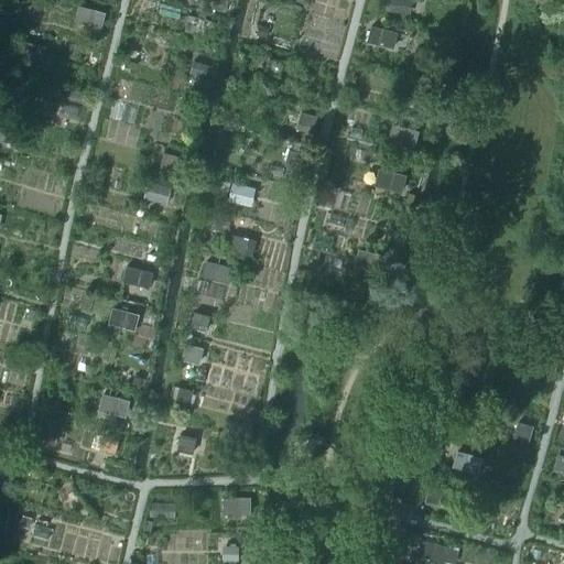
[(390,0),(389,12),(404,14),(405,0),(390,0)]
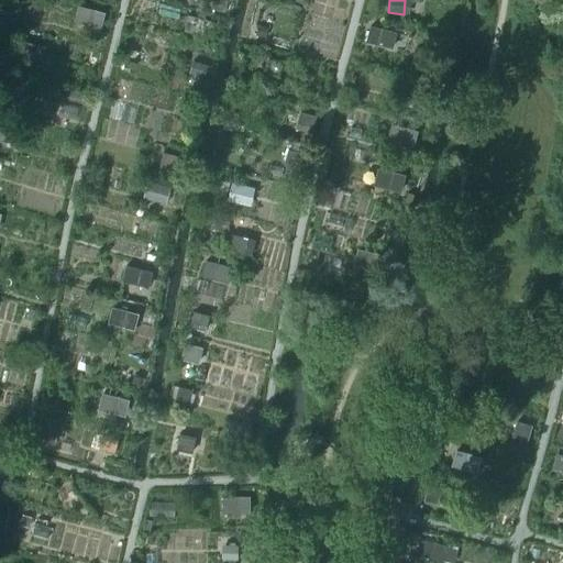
[(75,22),(99,29),(103,13),(78,7),(75,22)]
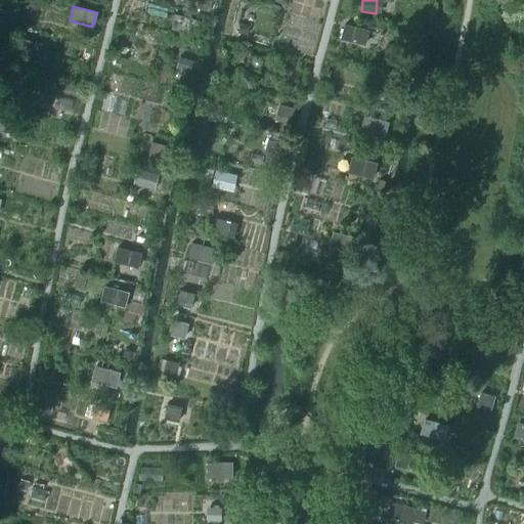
[(170,29),(193,35),(198,22),(174,15),(170,29)]
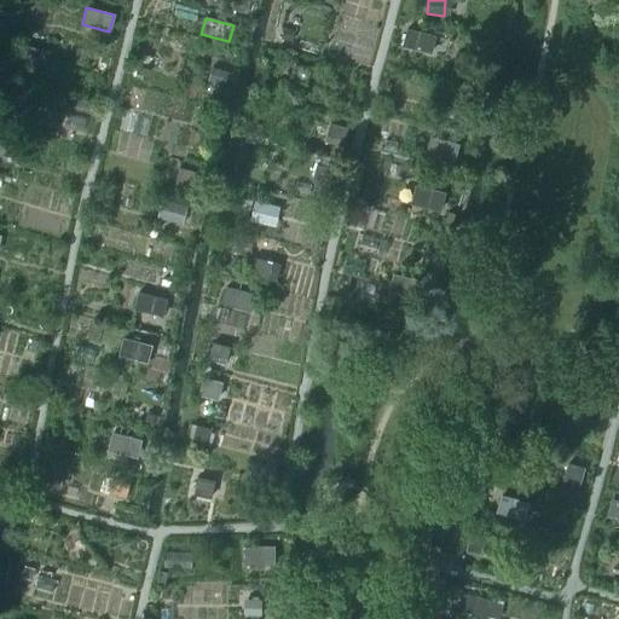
[(284,29),(282,39),(291,41),(294,32),(284,29)]
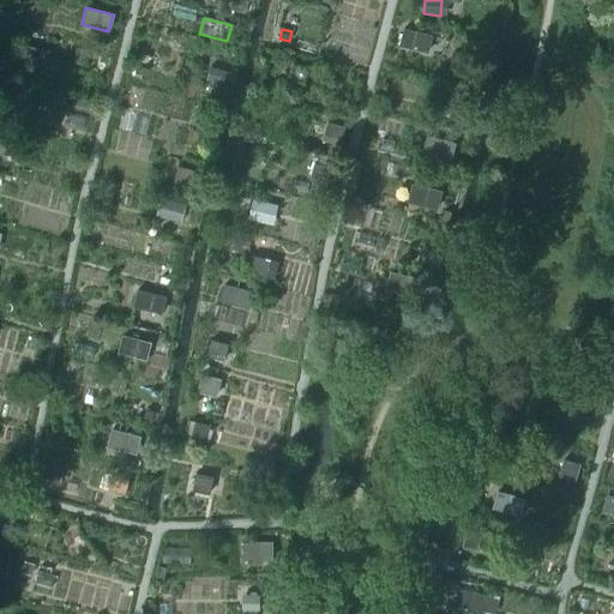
[(399,46),(427,53),(432,36),(404,30),(399,46)]
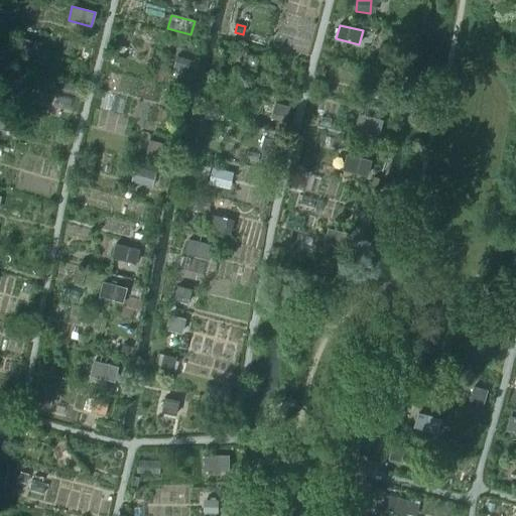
[(14,51),(37,57),(41,43),(18,38),(14,51)]
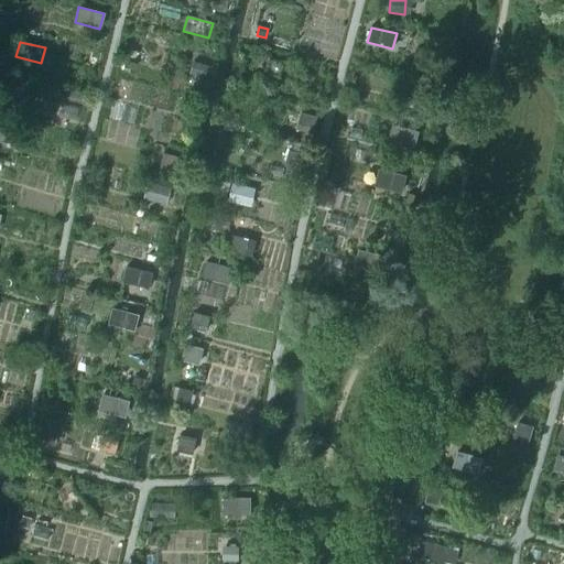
[(263,73),(279,77),(283,63),(268,58),(263,73)]
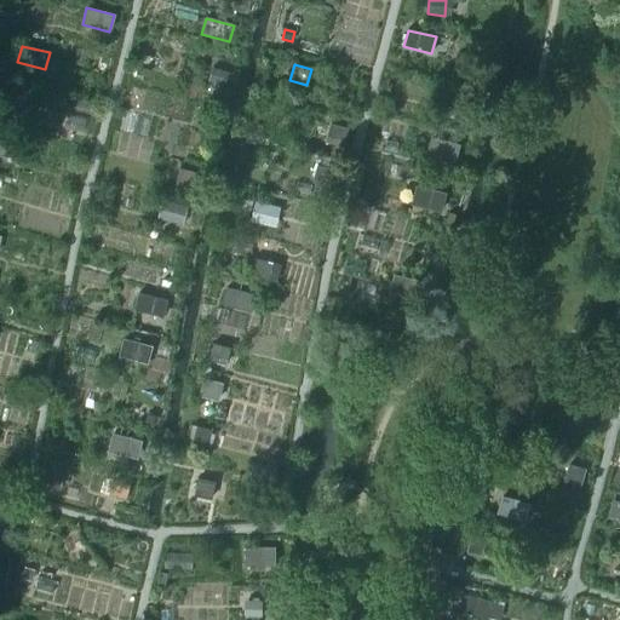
[(208,80),(223,84),(227,73),(212,68),(208,80)]
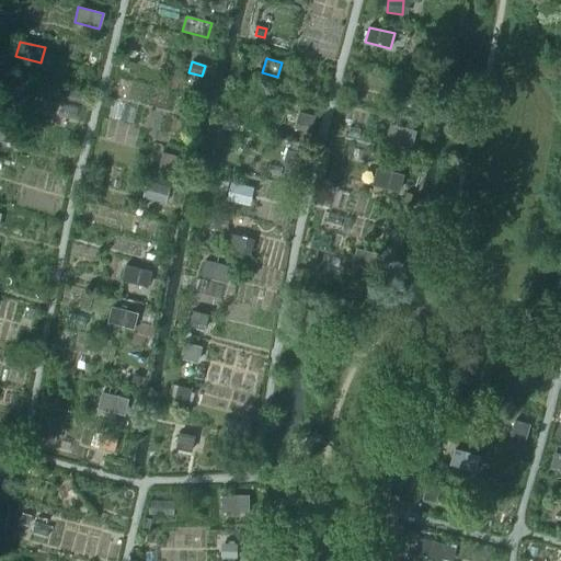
[(295,127),(309,130),(313,116),(299,113),(295,127)]
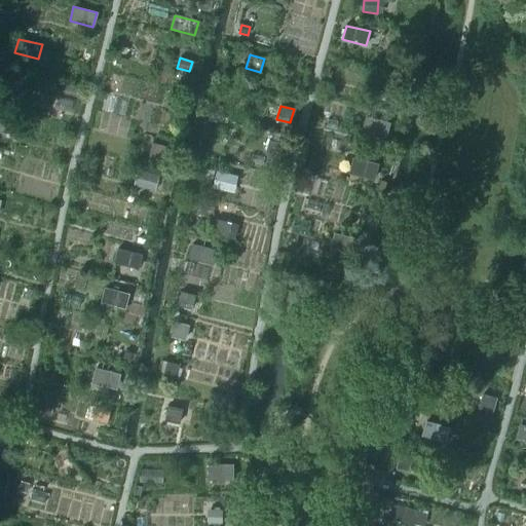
[(0,118),(0,132),(20,137),(24,122),(1,117),(0,118)]
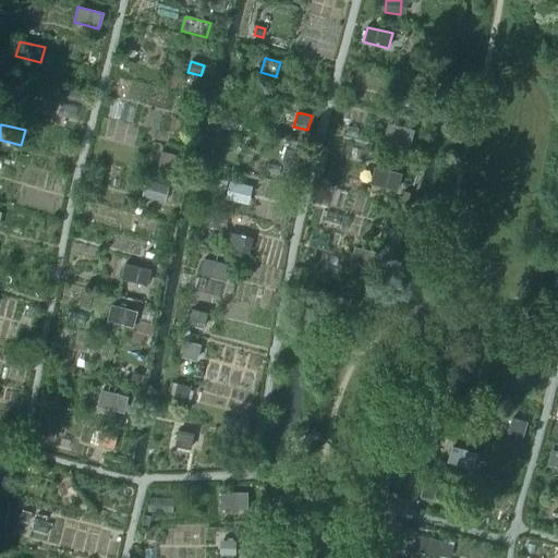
[(384,140),(409,146),(413,131),(388,124),(384,140)]
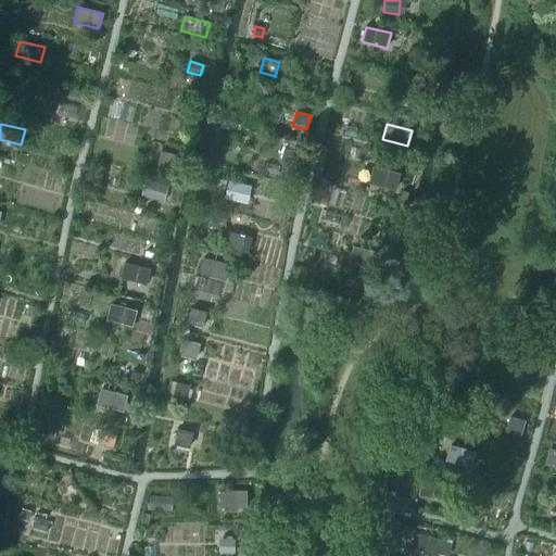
[(285,149),(280,163),(294,167),(299,152),(285,149)]
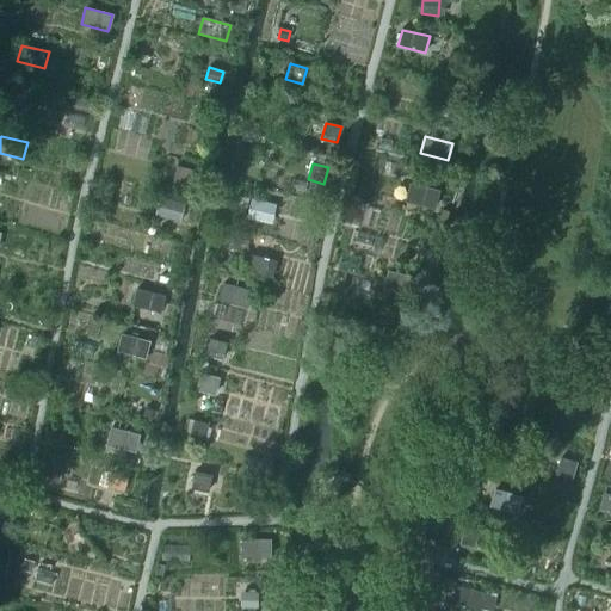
[(192,170),(190,170),(177,166),(172,181),(189,186),(192,170)]
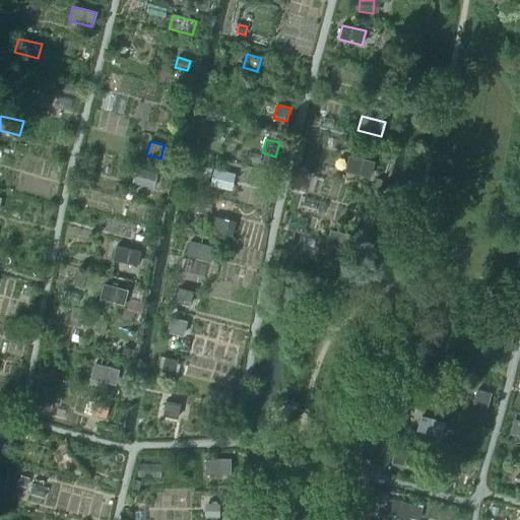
[(348,172),(369,177),(373,163),(351,157),(348,172)]
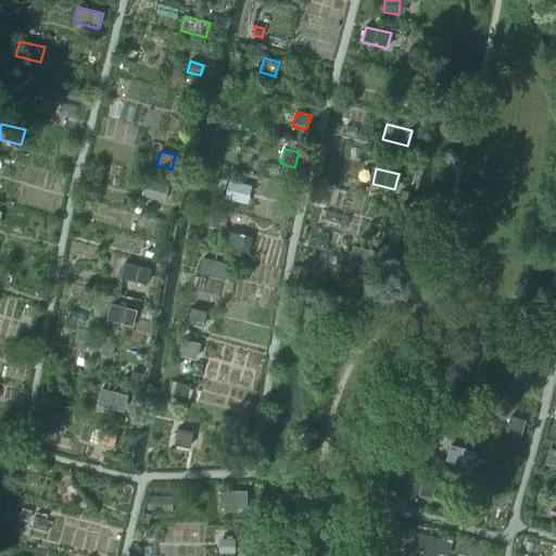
[(225,198),(242,201),(245,186),(229,181),(225,198)]
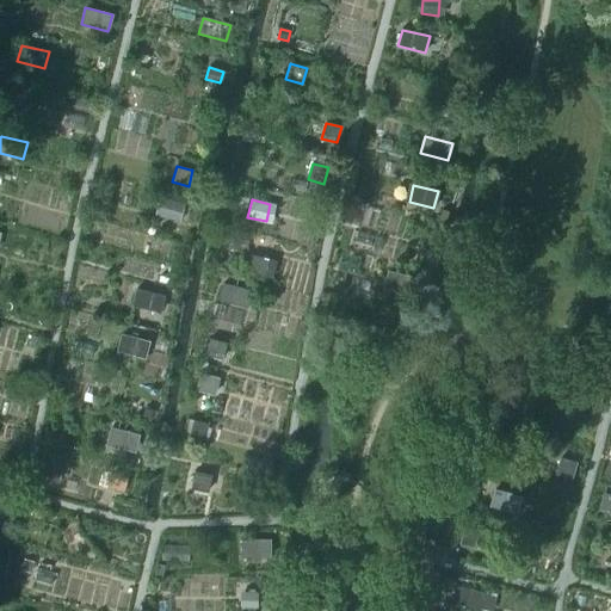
[(161,217),(179,222),(184,205),(166,201),(161,217)]
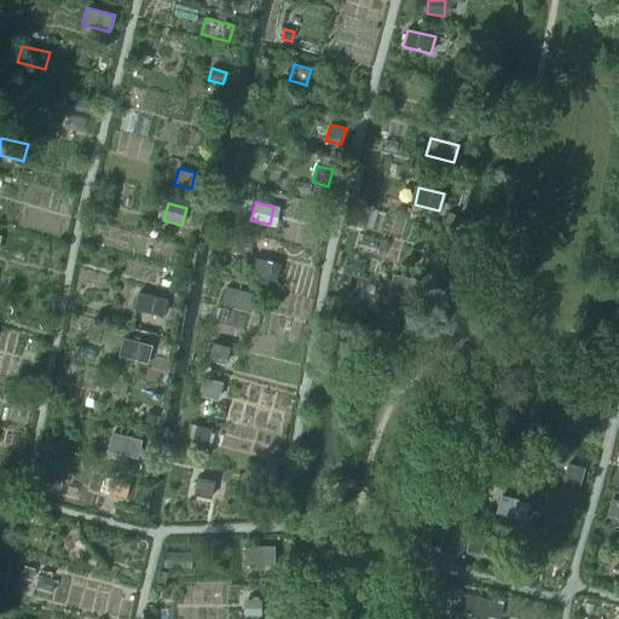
[(431,254),(427,267),(435,268),(439,255),(431,254)]
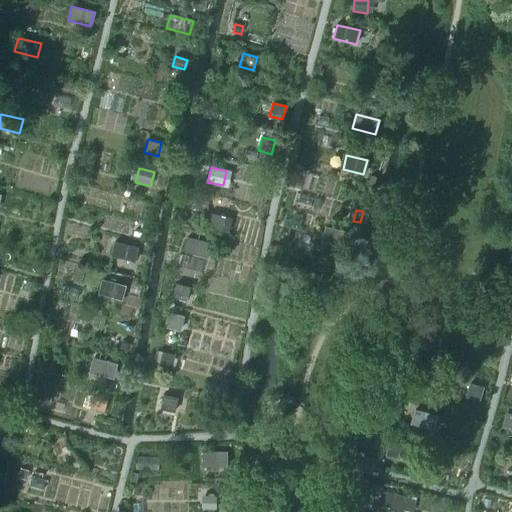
[(206,232),(219,235),(223,217),(210,214),(206,232)]
